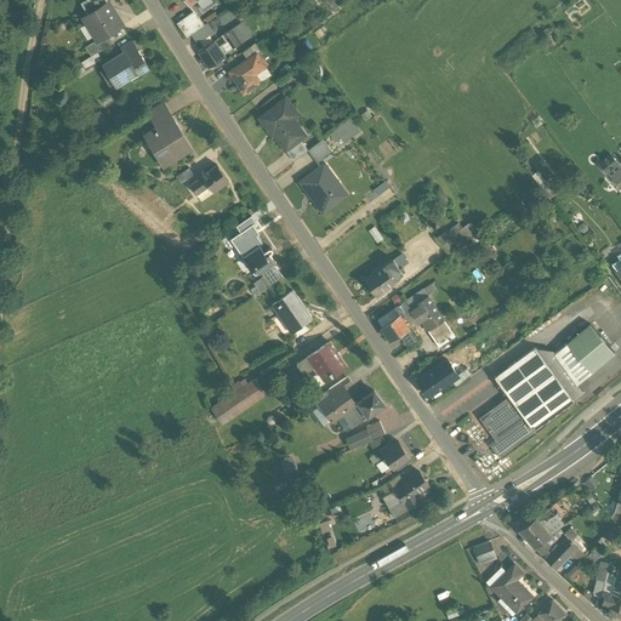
[(89,0),(83,4),(89,13),(108,1),(107,0),(89,0)]
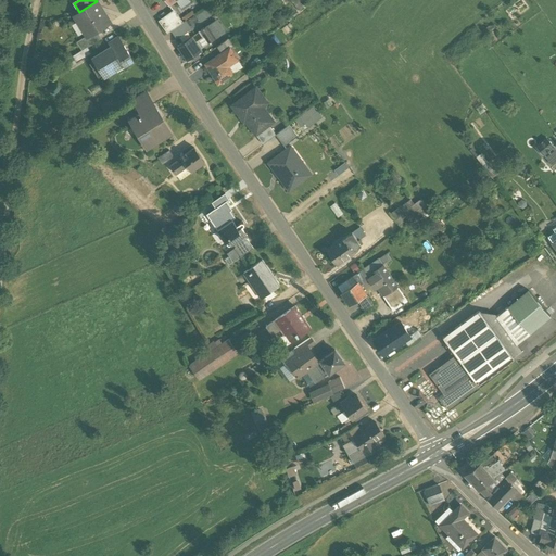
[(79,12),(75,15),(88,35),(91,33),(92,34),(97,30),(110,22),(97,1),(79,12)]
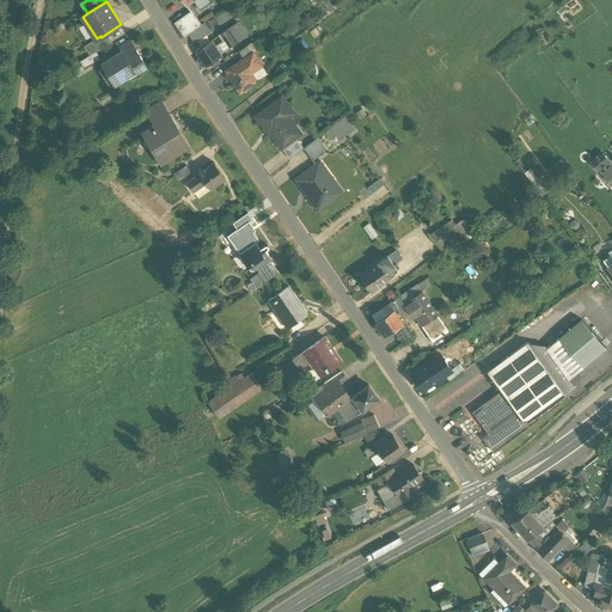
[(218,20),(213,13),(204,19),(213,31),(216,29),(220,32),(237,19),(231,11),(218,20)]
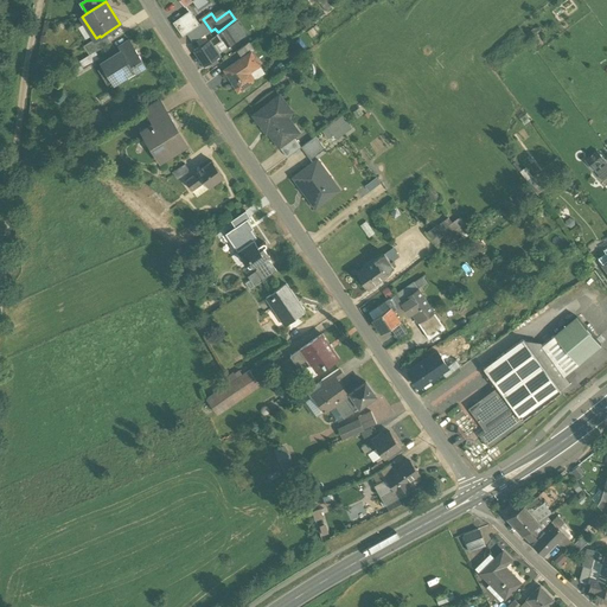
[(199,25),(190,12),(181,18),(190,31),(199,25)]
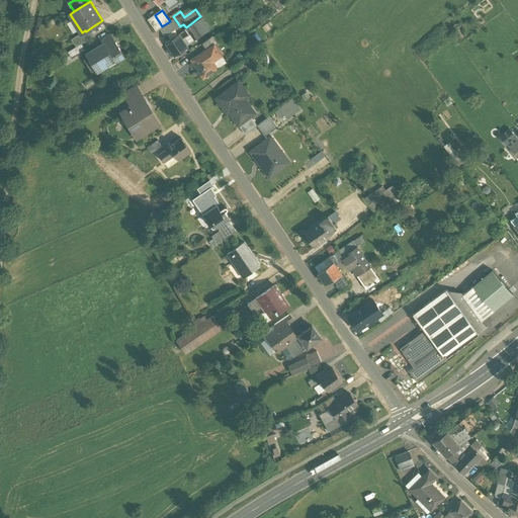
[(162,26),(155,15),(150,19),(157,30),(162,26)]
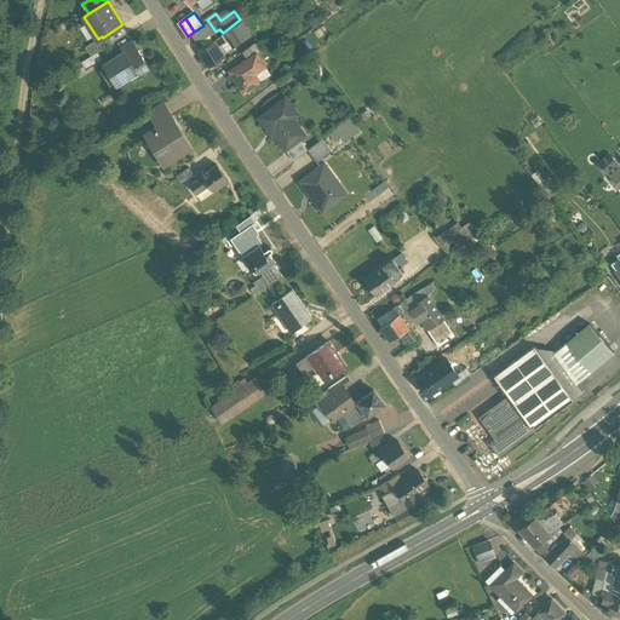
[(98,39),(86,46),(92,56),(98,51),(114,42),(108,34),(103,38),(102,36),(98,39)]
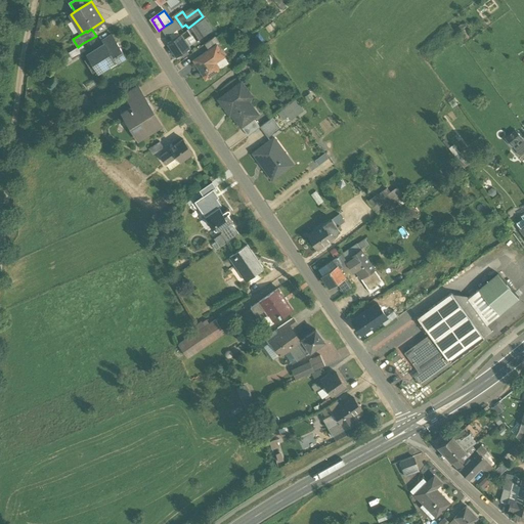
[(96,53),(90,57),(99,72),(108,66),(106,62),(115,57),(118,62),(126,57),(112,34),(102,40),(106,47),(96,53)]
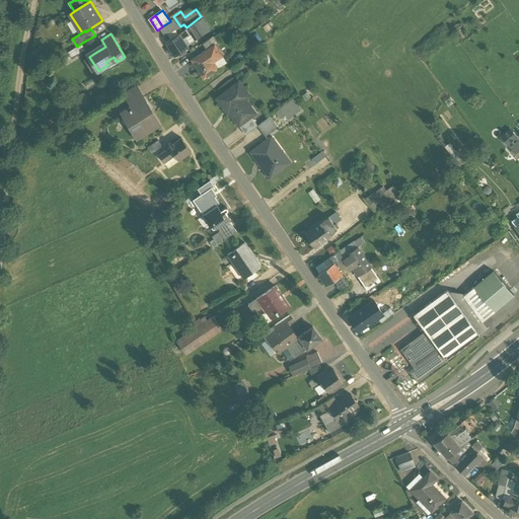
[(179,33),(166,43),(175,57),(189,48),(179,33)]
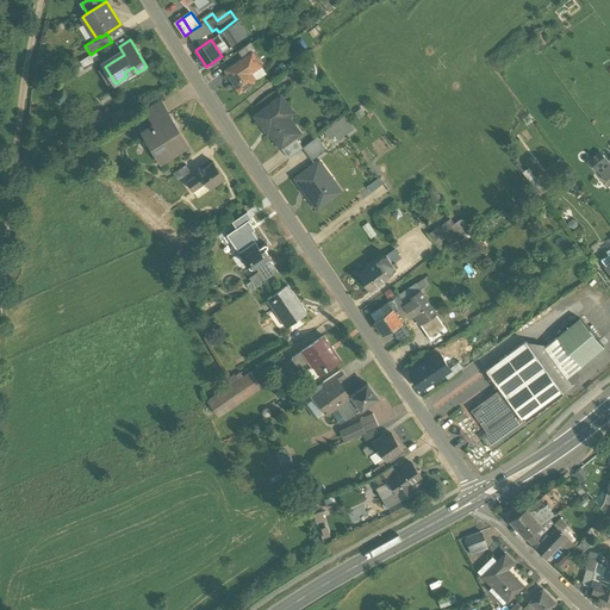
[(250,42),(238,51),(243,58),(253,53),(254,54),(256,51),(250,42)]
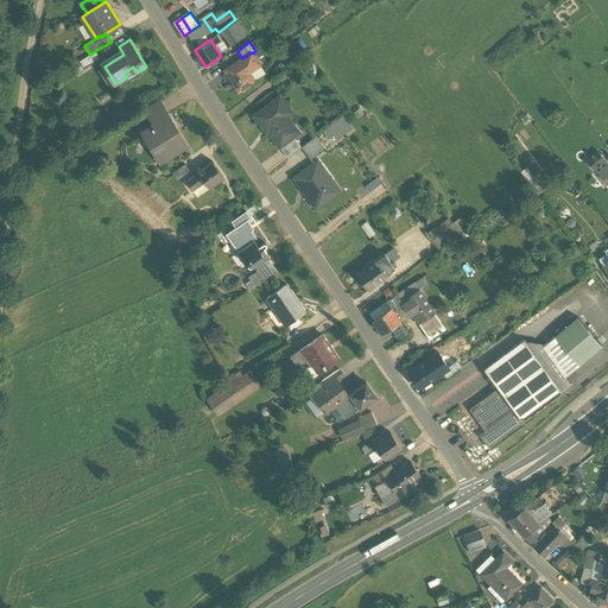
[(90,55),(80,61),(84,68),(101,58),(96,50),(90,55)]
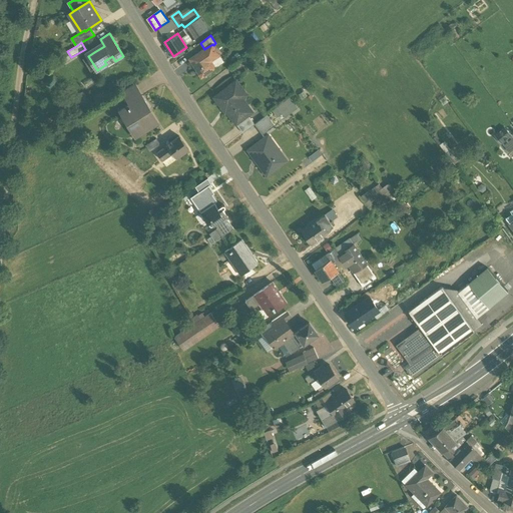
[(204,49),(189,59),(201,77),(216,67),(211,60),(219,55),(213,45),(212,44),(204,49)]
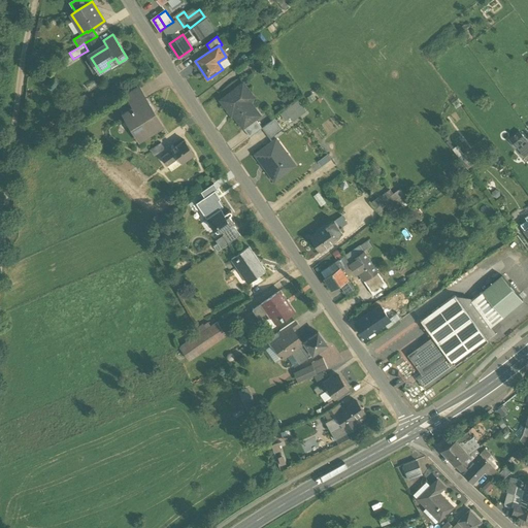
[(243,83),(221,100),(228,109),(229,108),(243,127),(256,118),(257,117),(242,98),(251,92),(243,83)]
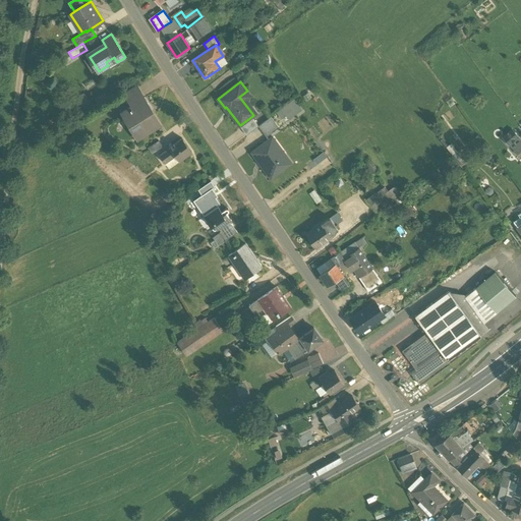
[(137,87),(125,95),(133,107),(145,99),(137,87)]
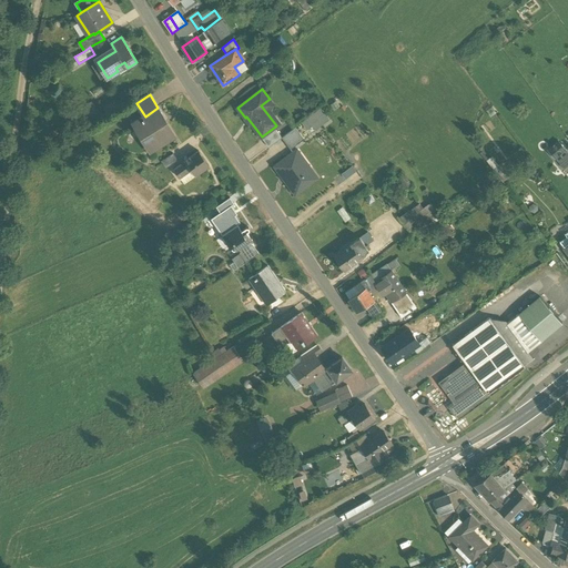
[(164,118),(159,108),(158,108),(145,117),(134,123),(150,150),(172,135),(162,119),(164,118)]
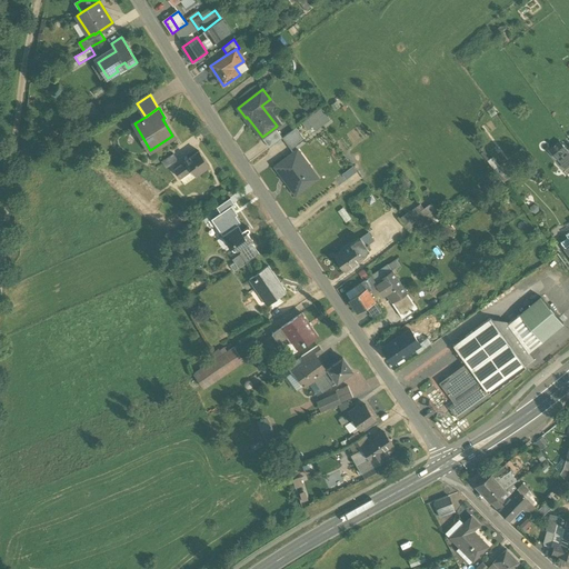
[(331,121),(321,108),(308,118),(318,130),(331,121)]
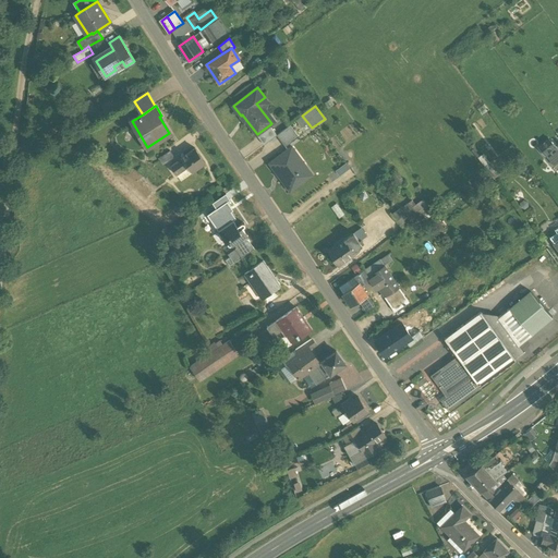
[(270,124),(257,134),(264,144),(277,134),(270,124)]
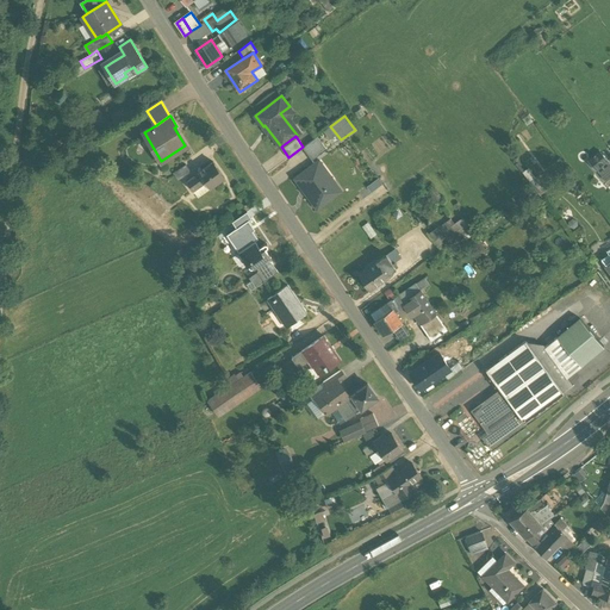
[(317,136),(303,147),(312,160),(327,149),(317,136)]
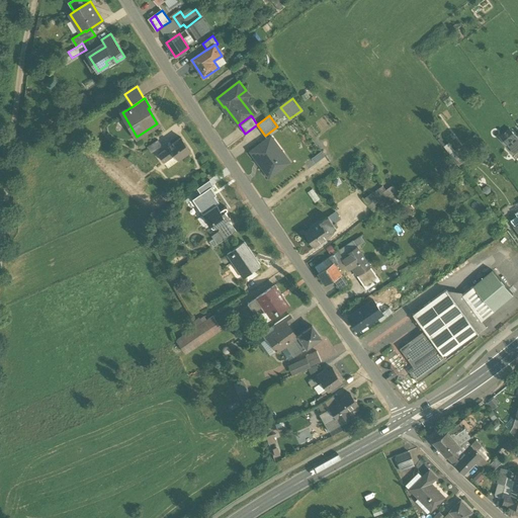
[(517,136),(509,126),(500,136),(516,154),(517,152),(517,136)]
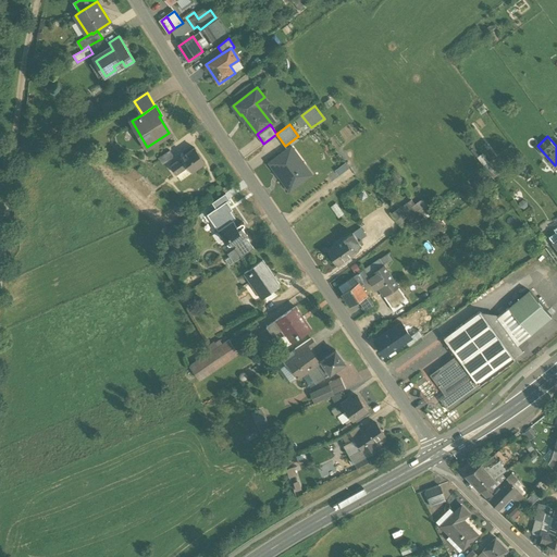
[(195,147),(182,157),(182,158),(187,165),(192,171),(206,162),(195,147)]
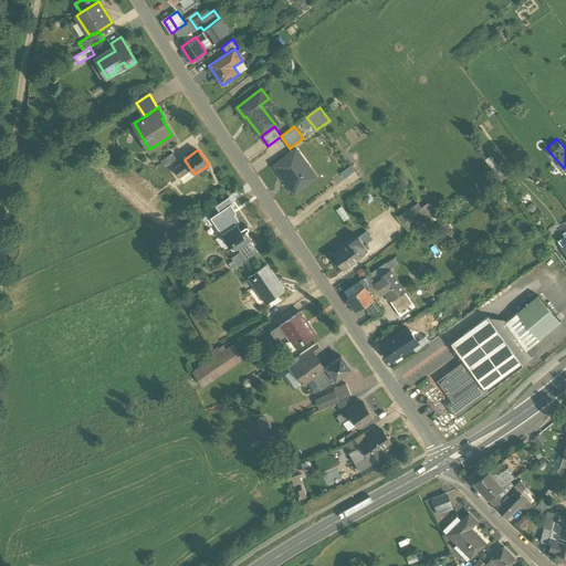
[(292,150),(273,165),(294,194),(317,177),(310,167),(306,169),(292,150)]
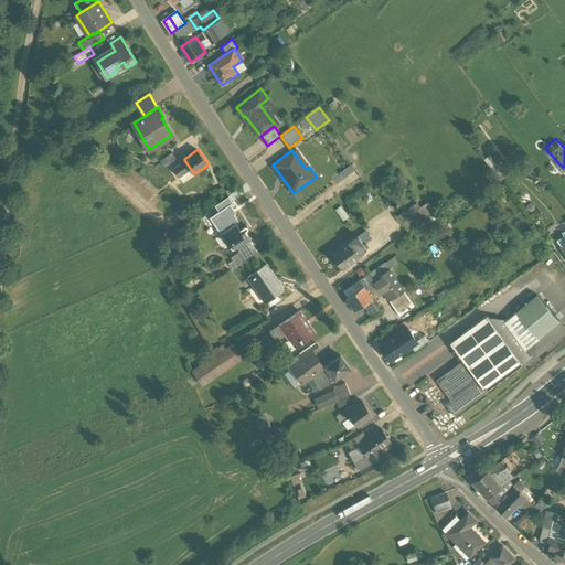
[(172,151),(161,159),(166,166),(177,158),(172,151)]
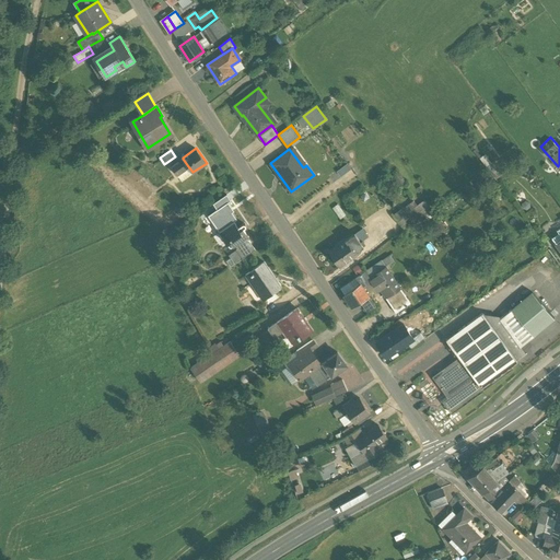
[(183,159),(172,166),(177,174),(188,166),(183,159)]
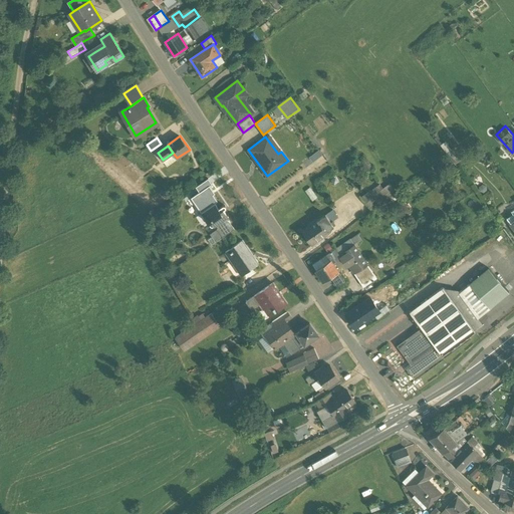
[(197,187),(200,192),(209,185),(212,183),(209,178),(197,187)]
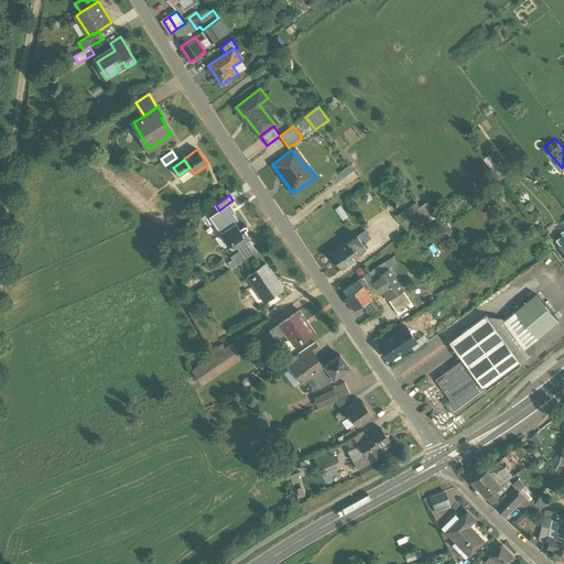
[(220,232),(236,223),(239,220),(234,213),(236,212),(229,203),(219,210),(209,216),(220,232)]
